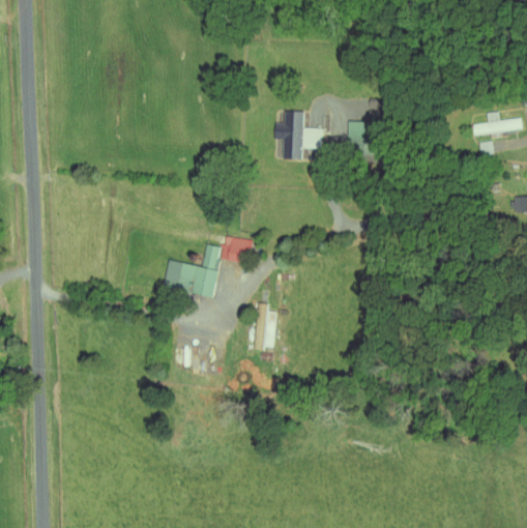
[(323,128),(304,128),(305,111),(285,111),(285,124),(275,124),(274,140),(284,140),(284,159),(303,159),(303,148),(322,149),(323,128)]
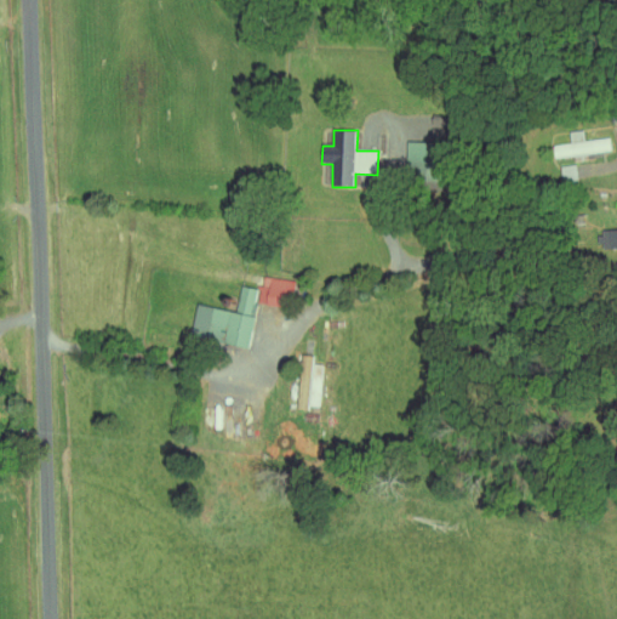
[(610,140),(586,142),(584,131),(570,132),(571,145),(554,147),(555,158),(576,157),(576,163),(589,162),(588,154),(611,152),(610,140)]
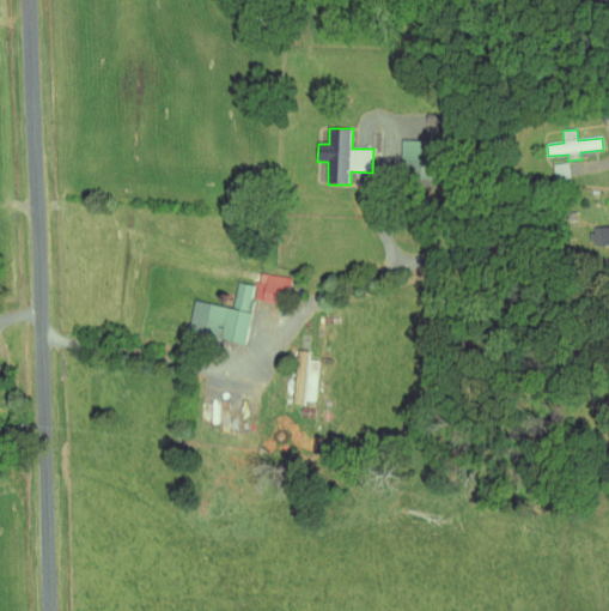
[(592,247),(608,246),(608,228),(592,229),(592,247)]
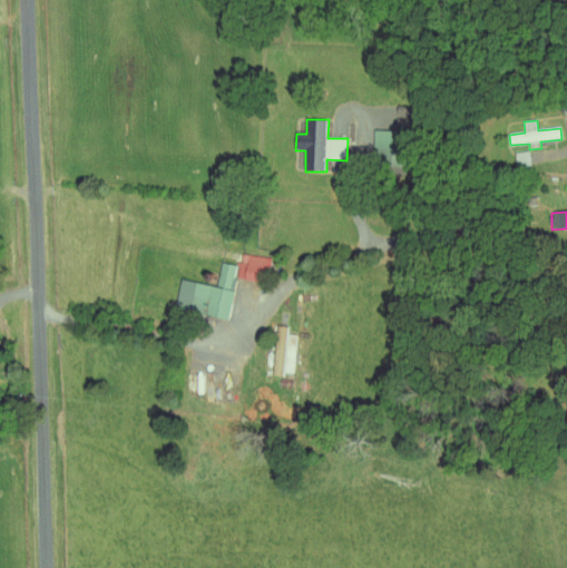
[(237,280),(266,284),(270,258),(242,254),(237,280)]
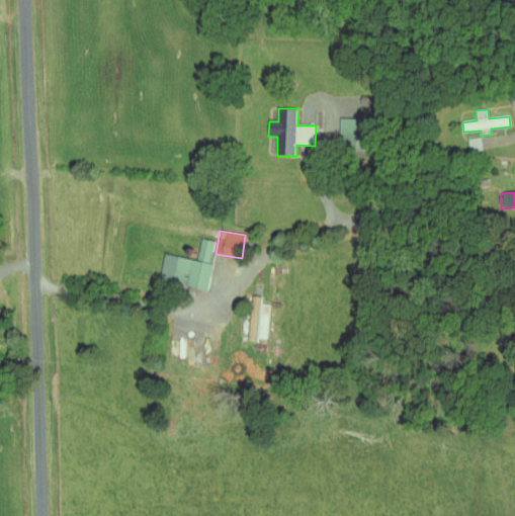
[(198,261),(164,254),(159,282),(209,292),(217,254),(213,254),(217,242),(202,239),(198,261)]
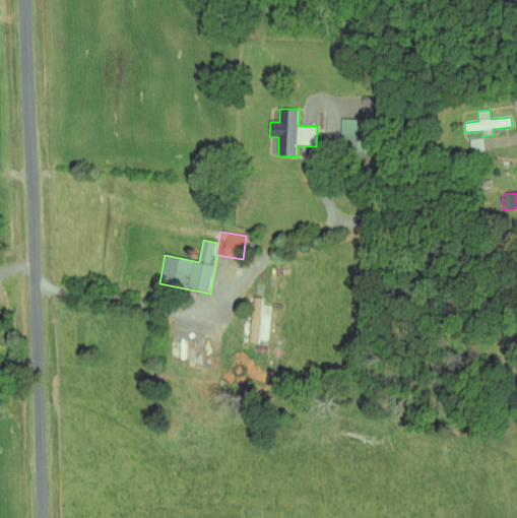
[(263,305),(263,299),(253,298),(251,338),(269,339),(270,306),(263,305)]
